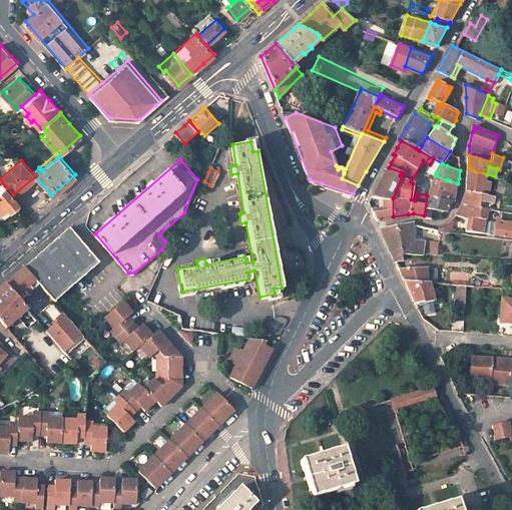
[(400,175),(402,172),(389,167),(382,179),(373,195),(383,196),(393,198),(402,175),(400,175)]
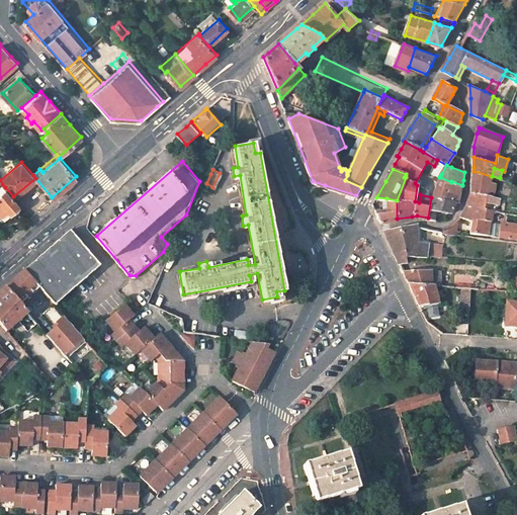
[(490,182),(491,176),(474,171),(472,179),(471,190),(487,193),(488,188),(494,189),(496,183),(490,182)]
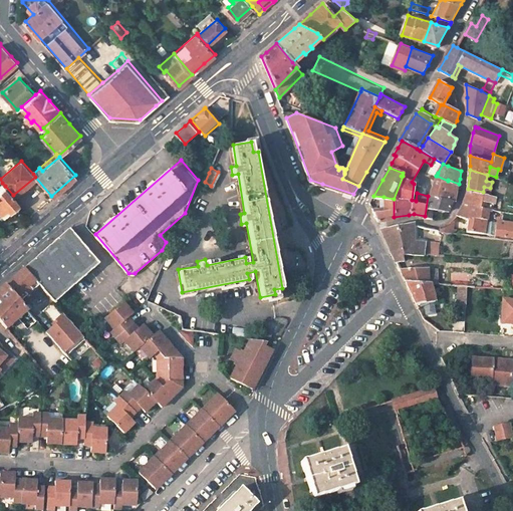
[(452,200),(455,201),(457,192),(459,184),(448,180),(448,181),(437,176),(429,195),(452,200)]
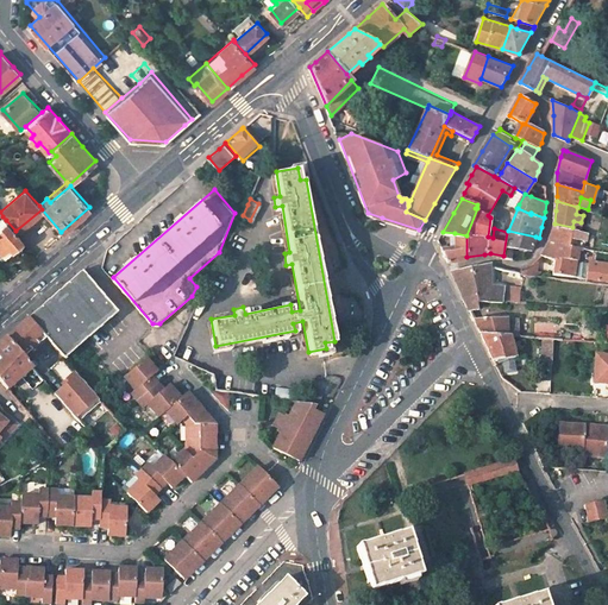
[(601,213),(589,209),(584,229),(585,231),(596,233),(601,213)]
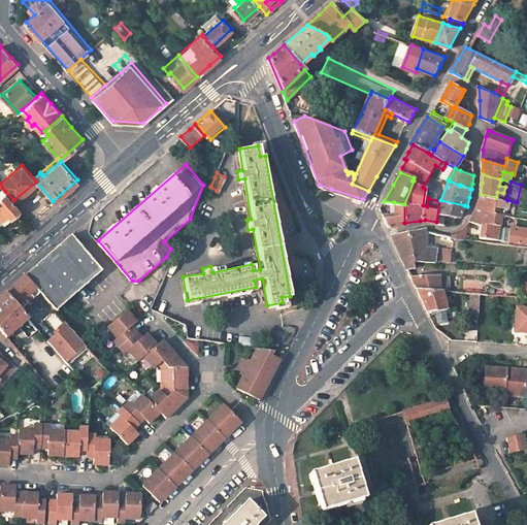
[(13,200),(5,191),(0,196),(0,219),(4,224),(14,216),(17,218),(21,214),(19,210),(21,209),(13,200)]
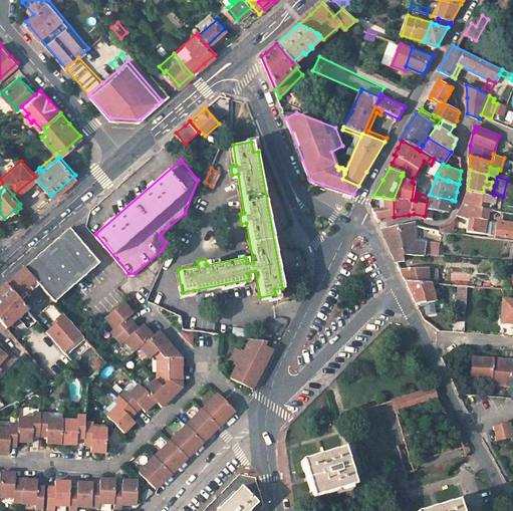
[(493,194),(484,192),(483,192),(468,189),(466,195),(464,203),(483,207),(485,200),(493,201),(494,195),(493,194)]
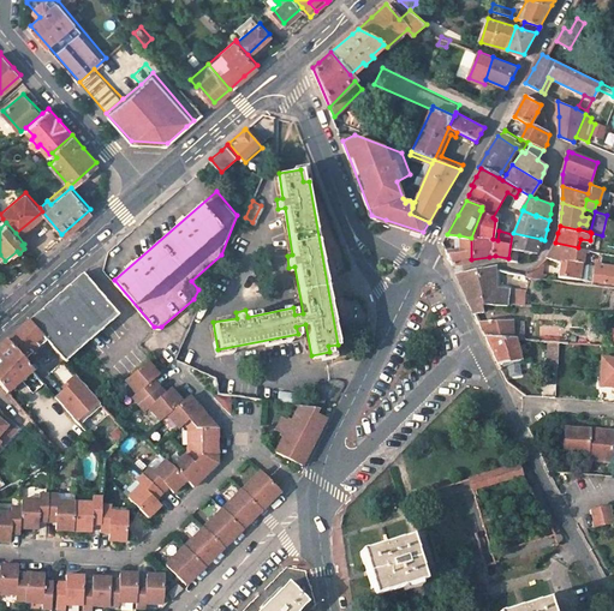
[(512,234),(508,258),(516,259),(518,246),(538,251),(540,245),(541,239),(513,233),(512,234)]
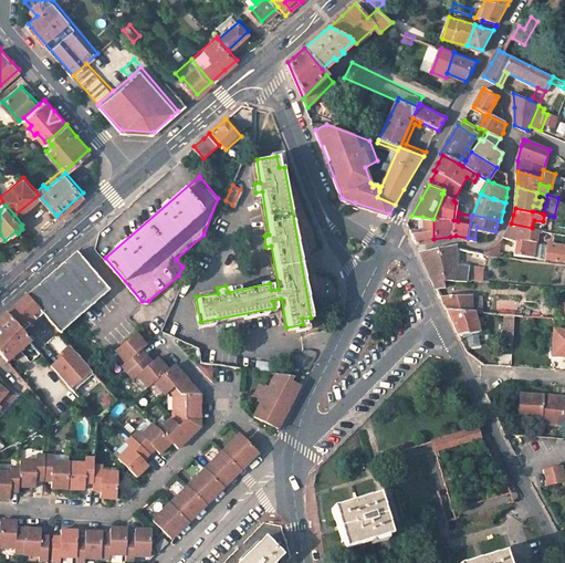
[(411,216),(408,216),(409,223),(424,226),(422,217),(411,216)]
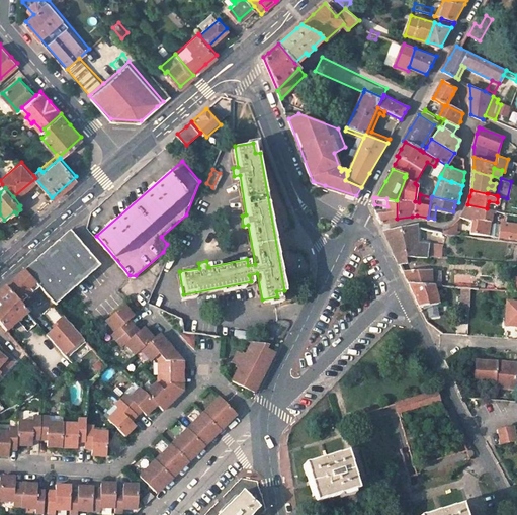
[(388,206),(388,211),(376,211),(381,222),(397,219),(397,200),(386,198),(388,206)]
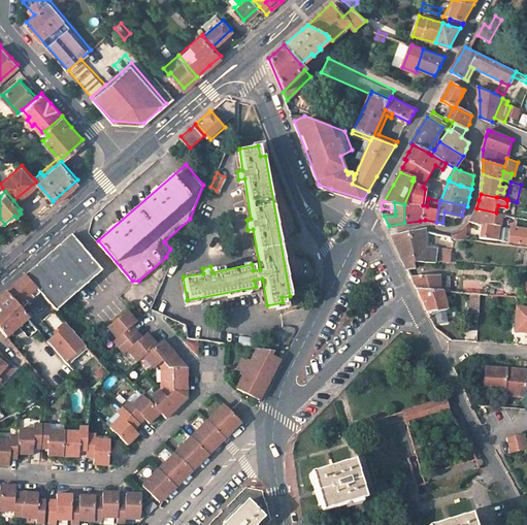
[(496,212),(476,208),(474,214),(470,220),(482,221),(499,224),(500,212),(496,212)]
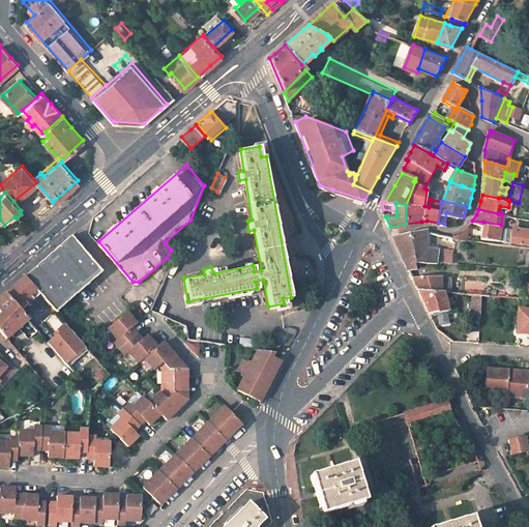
[(501,225),(483,222),(481,235),(499,238),(501,226),(501,225)]
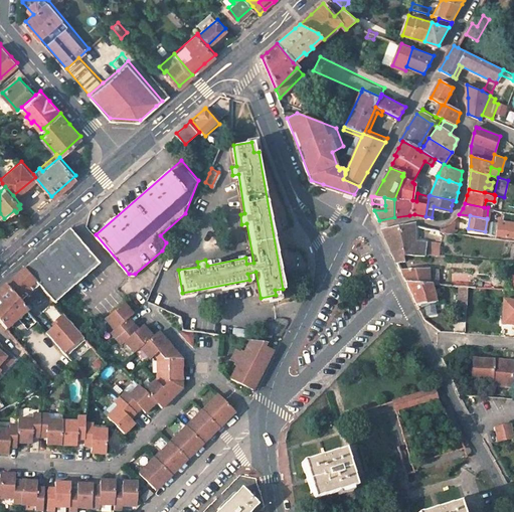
[(513,221),(498,219),(498,221),(497,232),(513,234),(513,221)]
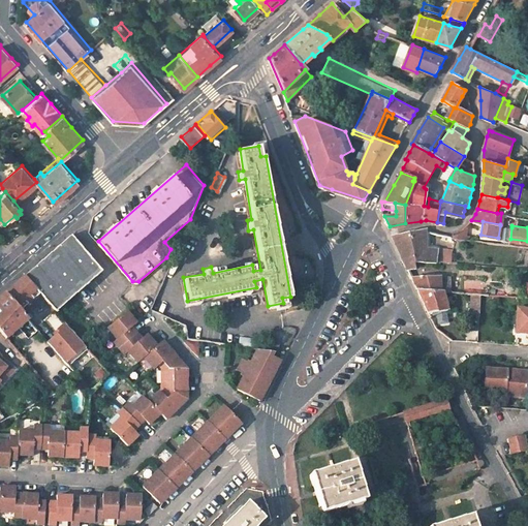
[(425,228),(409,231),(413,257),(436,258),(437,247),(427,246),(429,229),(425,228)]
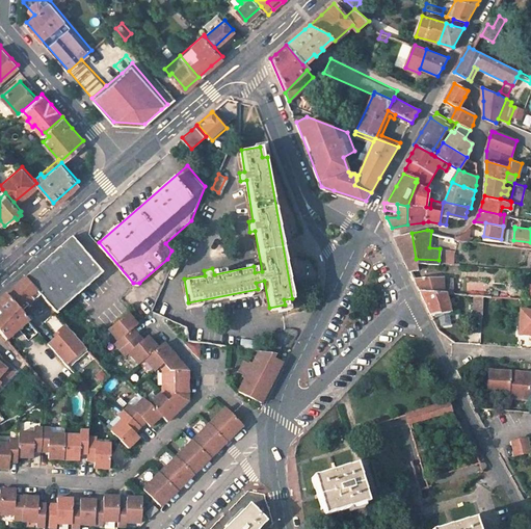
[(466,230),(455,235),(463,237),(473,238),(466,230)]
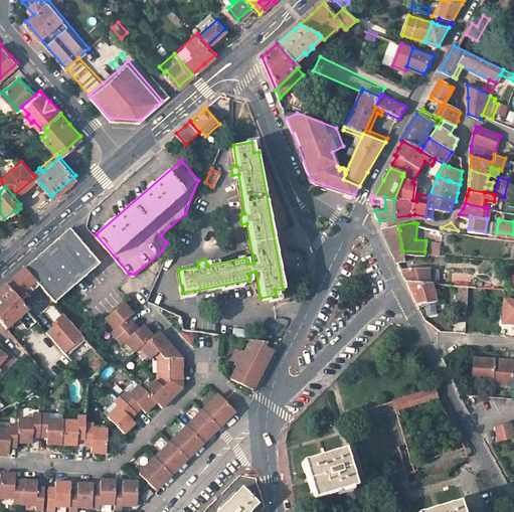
[(402,250),(398,225),(382,228),(393,250),(402,250)]
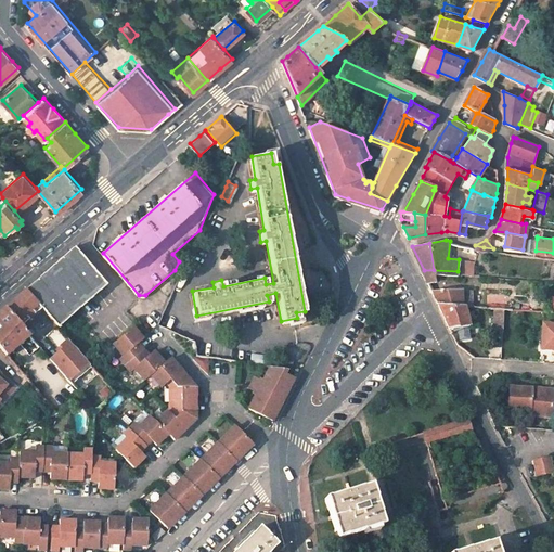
[(60,324),(107,283),(76,244),(41,274),(27,285),(43,305),(60,324)]
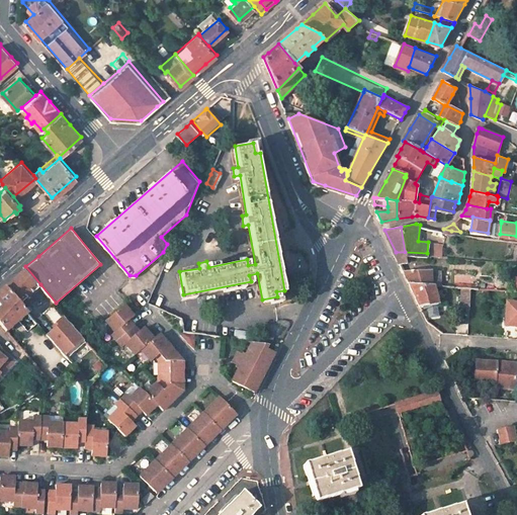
[(441,243),(432,242),(432,254),(441,255),(441,243)]
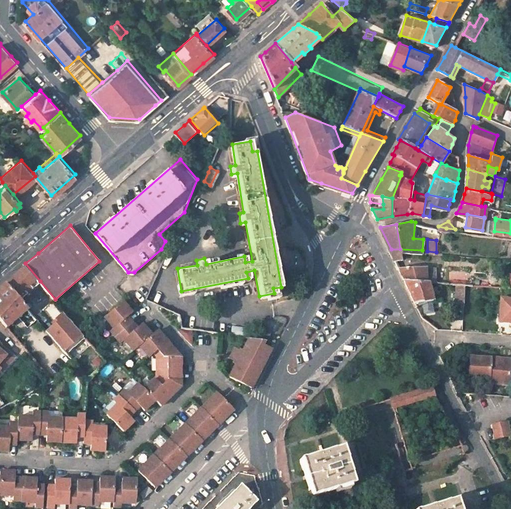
[(395,258),(401,258),(400,249),(391,249),(395,258)]
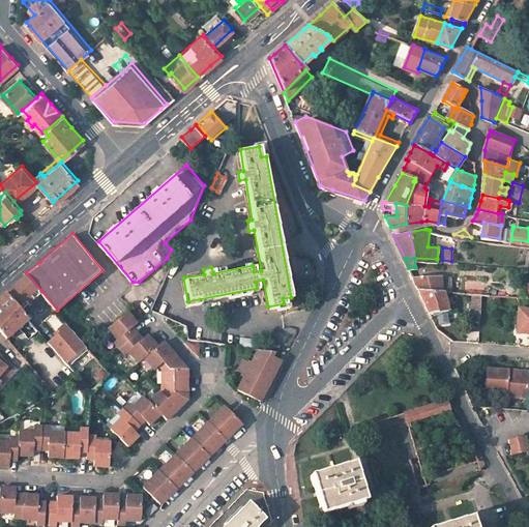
[(21,309),(41,291),(26,272),(7,292),(21,309)]
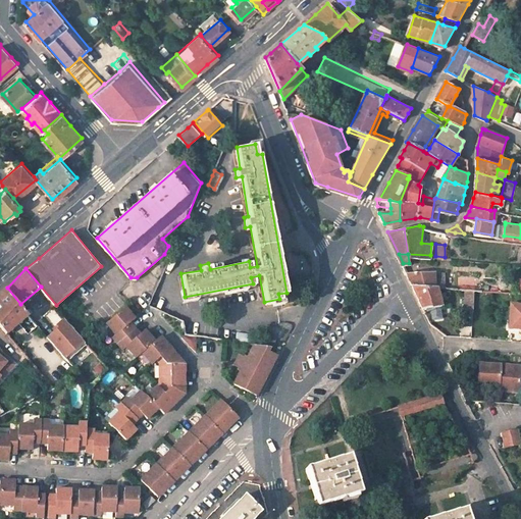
[(444,286),(445,272),(434,272),(434,270),(407,271),(413,283),(436,286),(444,286)]
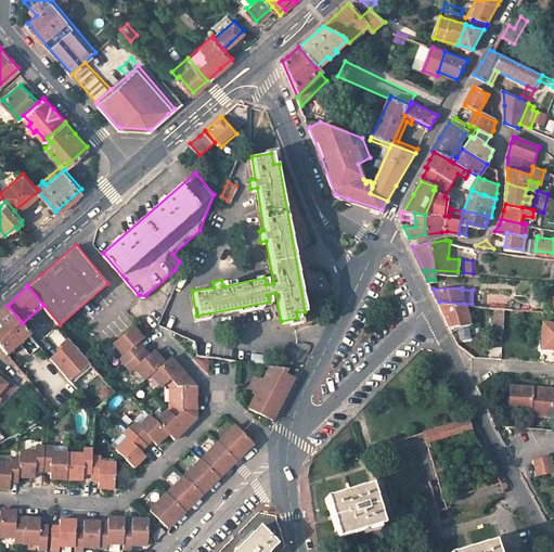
[(439,302),(450,325),(458,324),(460,332),(468,331),(467,323),(469,323),(464,304),(439,302)]
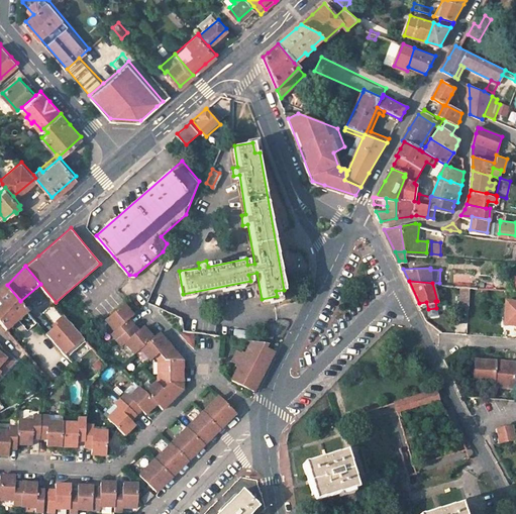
[(20,301),(7,285),(0,291),(0,320),(8,330),(28,310),(20,301)]
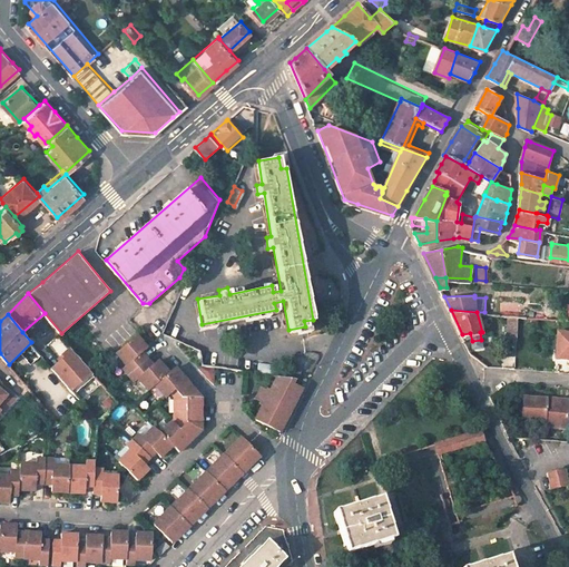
[(511,314),(510,331),(519,332),(520,314),(511,314)]
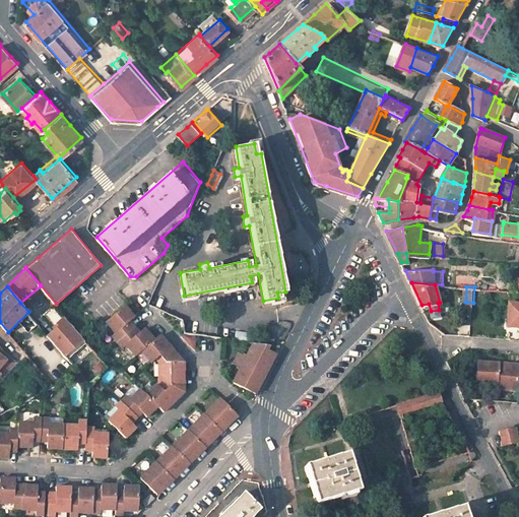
[(518,301),(507,300),(505,324),(518,325),(518,301)]
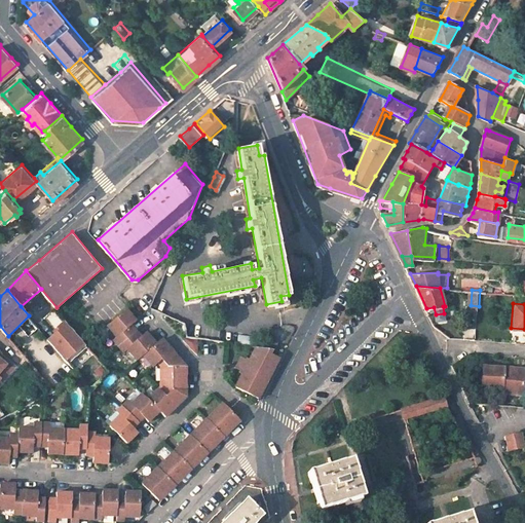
[(479,306),(471,305),(470,313),(479,314),(479,306)]
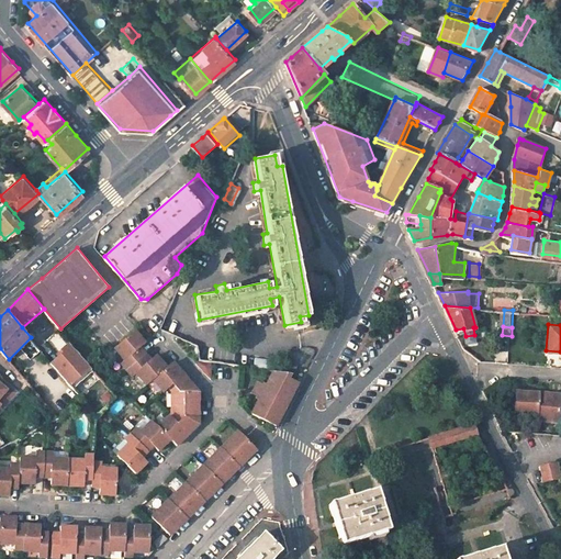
[(147,341),(136,328),(116,346),(127,358),(123,361),(127,368),(147,351),(142,346),(147,341)]
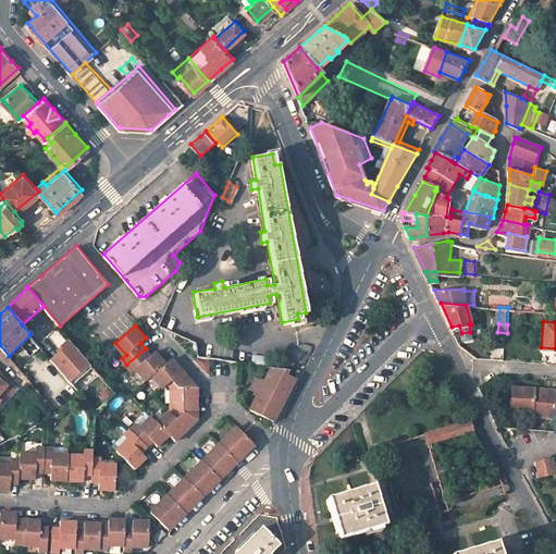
[(90,362),(70,337),(61,345),(63,348),(62,349),(61,349),(50,358),(70,380),(77,373),(76,373),(81,370),(82,370),(84,368),(83,368),(87,365),(90,362)]
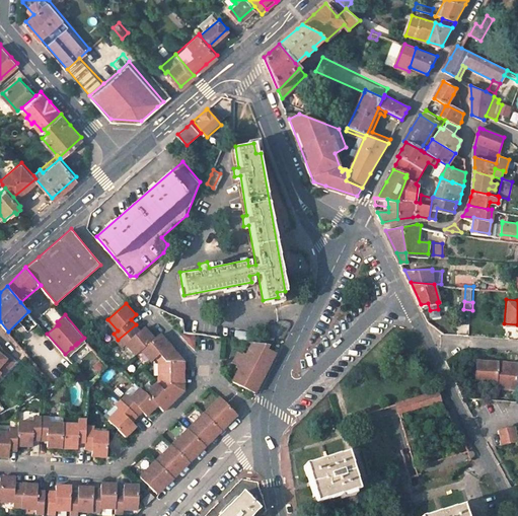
[(140,329),(136,324),(118,340),(124,346),(127,343),(136,354),(142,349),(155,337),(145,325),(140,329)]
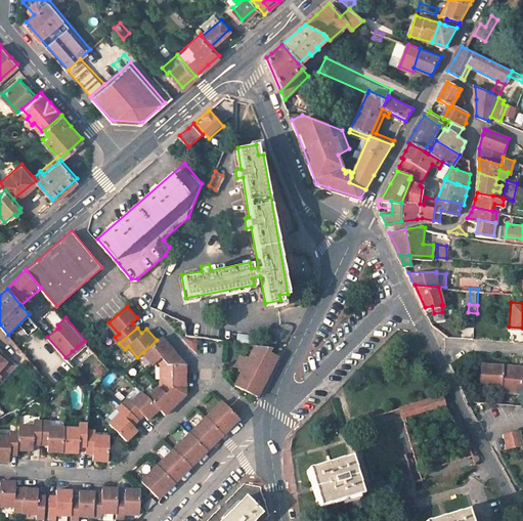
[(162,383),(149,395),(161,407),(166,413),(186,392),(186,385),(182,385),(182,379),(186,378),(186,362),(163,335),(157,340),(143,352),(154,363),(160,358),(162,360),(162,383)]
